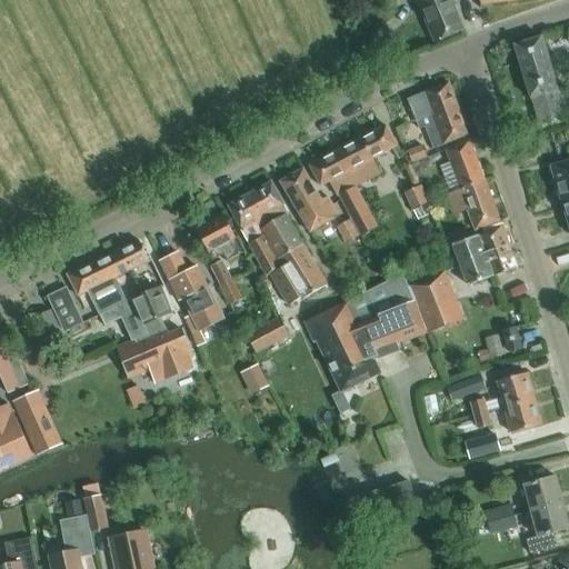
[(419,0),(436,41),(462,30),(450,0),(419,0)]
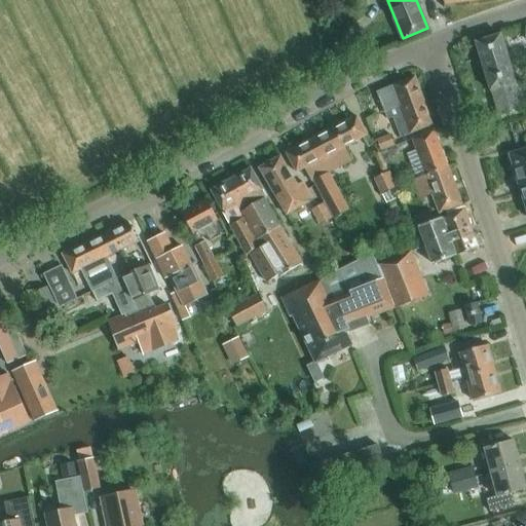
[(516,83),(500,34),(476,42),(490,90),(491,90),(498,114),(522,107),(515,83),(516,83)]
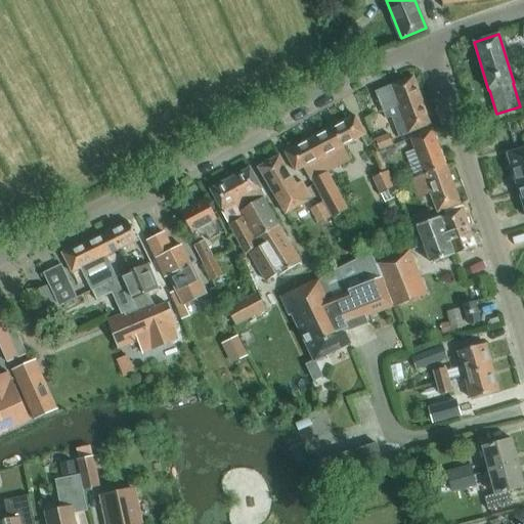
[(376,91),(383,112),(388,110),(399,137),(431,124),(413,76),(376,91)]
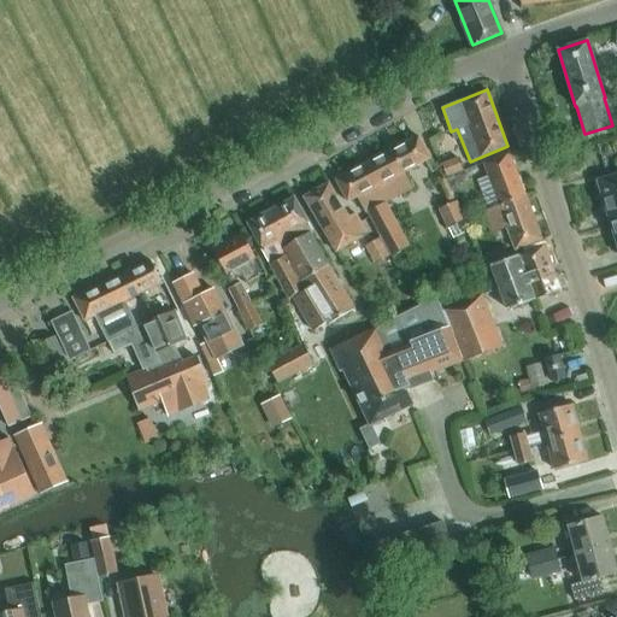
[(418,136),(336,180),(348,203),(357,198),(359,197),(368,211),(385,201),(412,187),(405,172),(430,159),(418,136)]
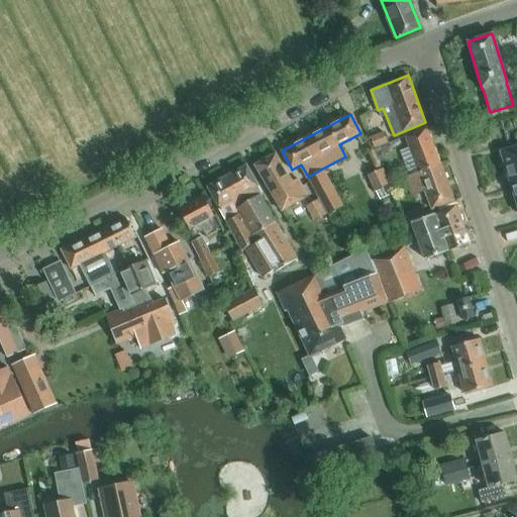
[(405,135),(418,172),(418,173),(440,164),(427,127),(405,135)]
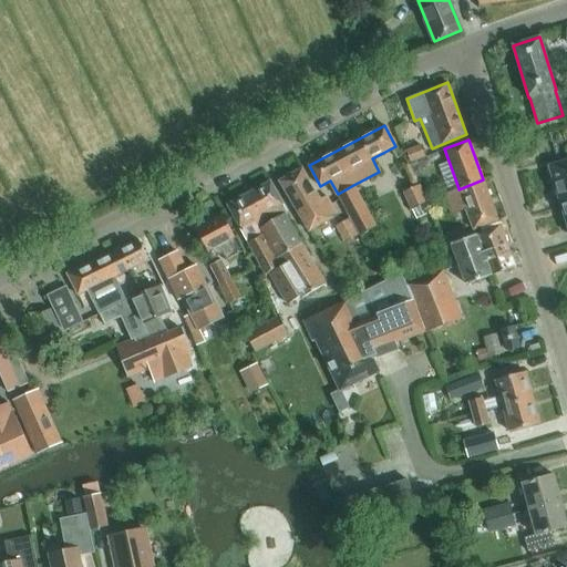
[(424,155),(420,144),(405,150),(410,161),(424,155)]
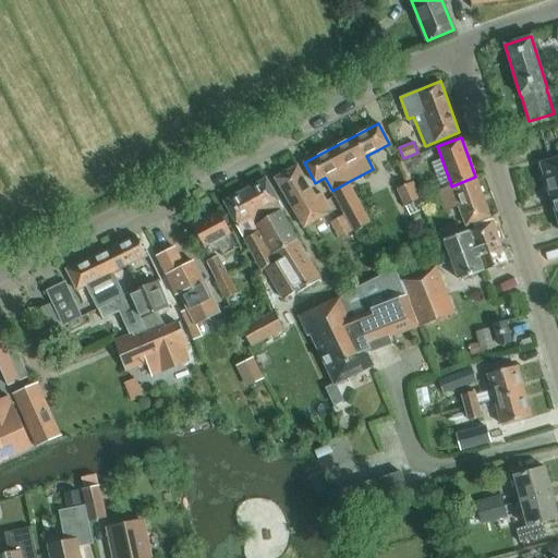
[(553,204),(557,202),(557,157),(540,164),(553,204)]
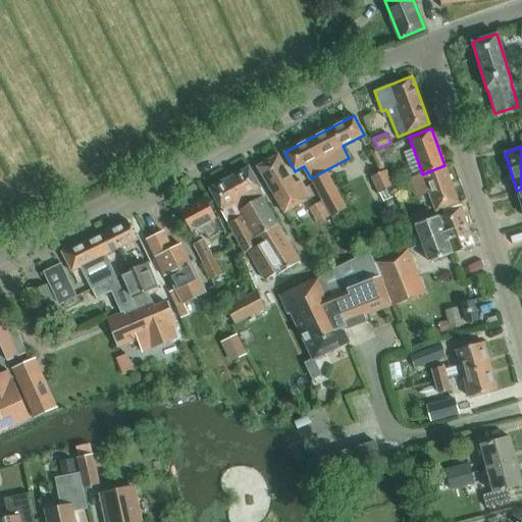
[(296,184),(278,155),(257,167),(284,214),(311,199),(301,180),(296,184)]
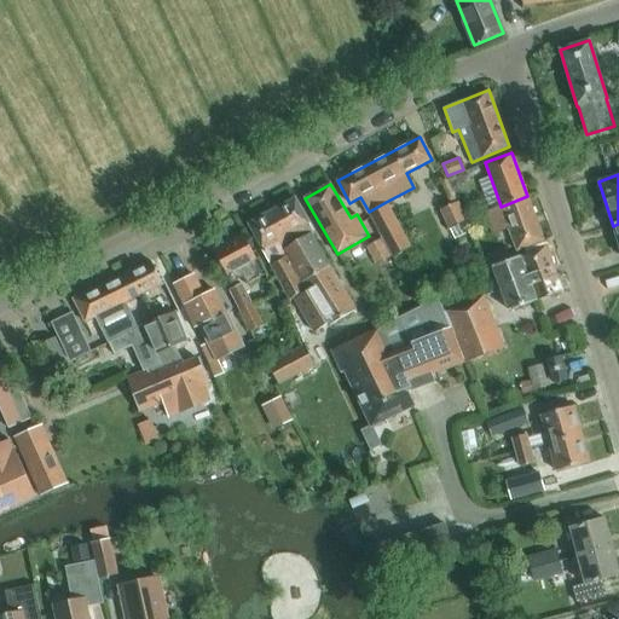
[(501,207),(501,206),(485,212),(493,233),(508,229),(518,250),(544,241),(527,196),(501,207)]
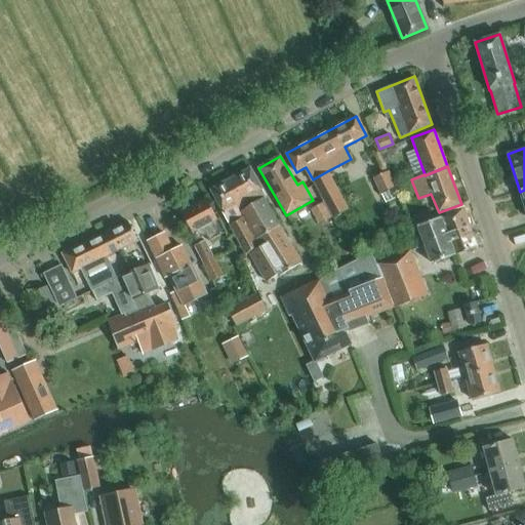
[(230,225),(243,217),(240,212),(264,198),(266,197),(250,168),(211,190),(230,225)]
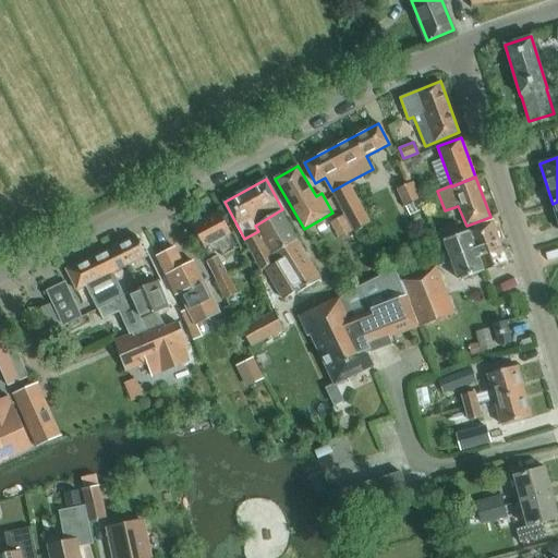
[(420,198),(413,181),(397,189),(403,205),(420,198)]
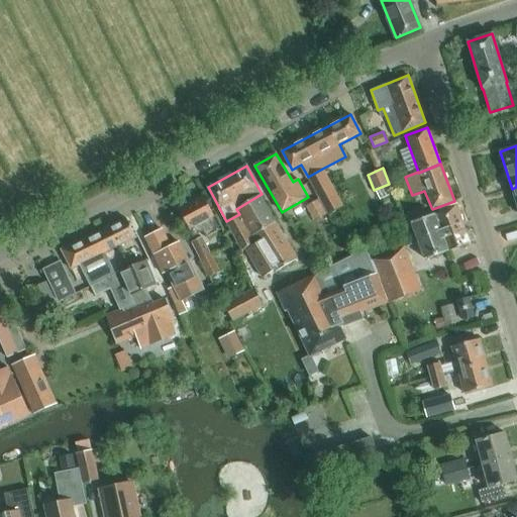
[(341,206),(321,170),(308,177),(328,214),(341,206)]
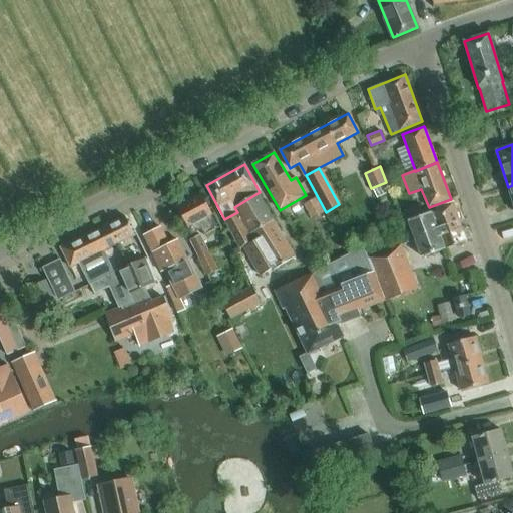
[(234,207),(249,231),(274,220),(258,193),(234,207)]
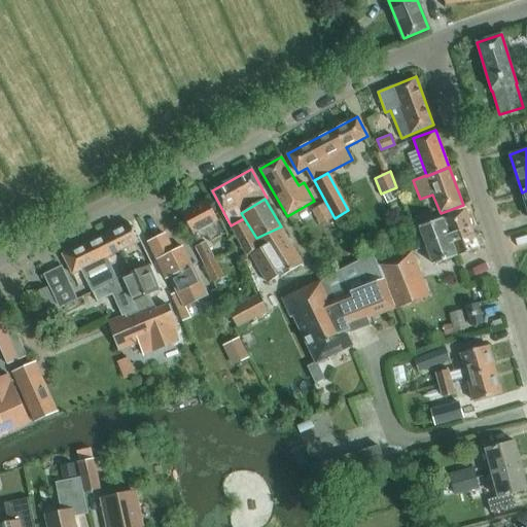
[(217,220),(207,201),(183,213),(191,230),(190,231),(195,240),(207,235),(210,240),(223,233),(217,221),(217,220)]
